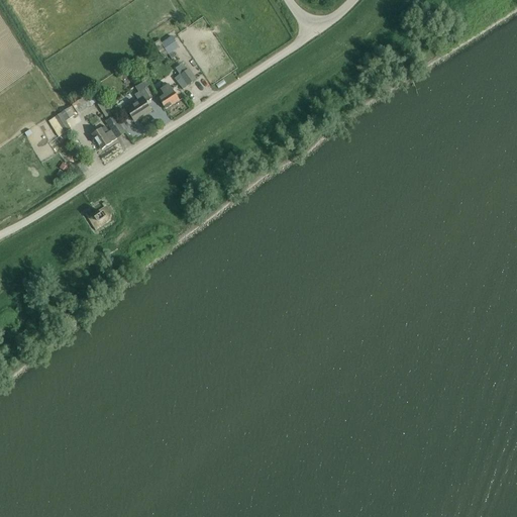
[(172,52),(179,47),(173,37),(172,36),(161,43),(159,40),(153,43),(163,57),(168,53),(172,59),(175,56),(172,52)]
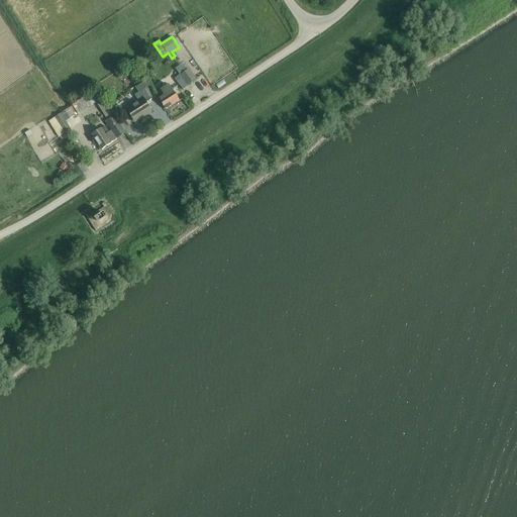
[(189,69),(180,75),(187,85),(196,79),(189,69)]
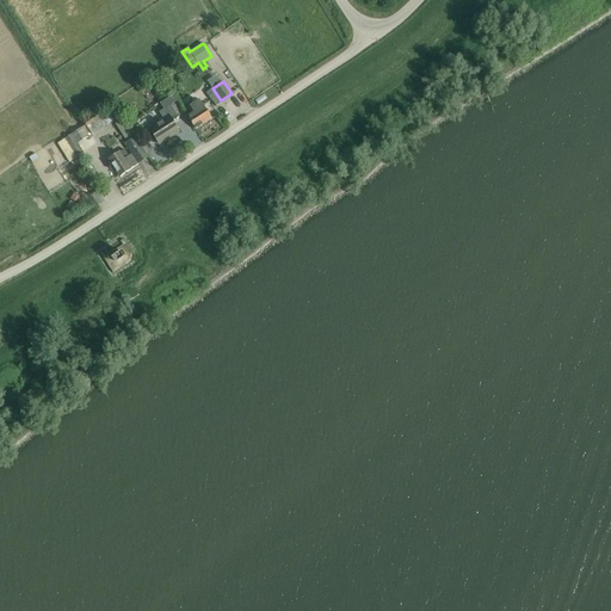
[(191,113),(187,116),(196,129),(211,118),(199,99),(187,106),(191,113)]
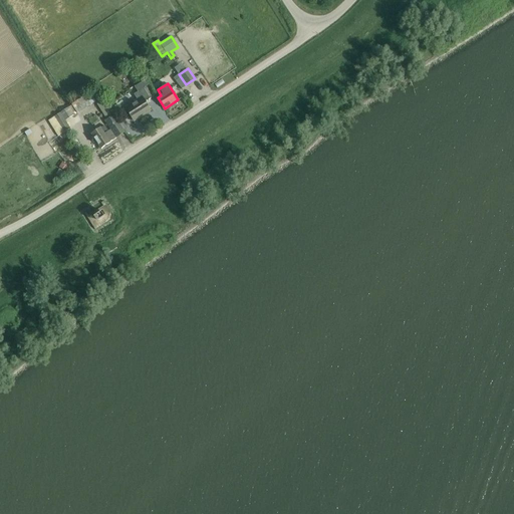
[(137,99),(124,107),(134,121),(151,110),(145,101),(151,97),(145,87),(134,94),(137,99)]
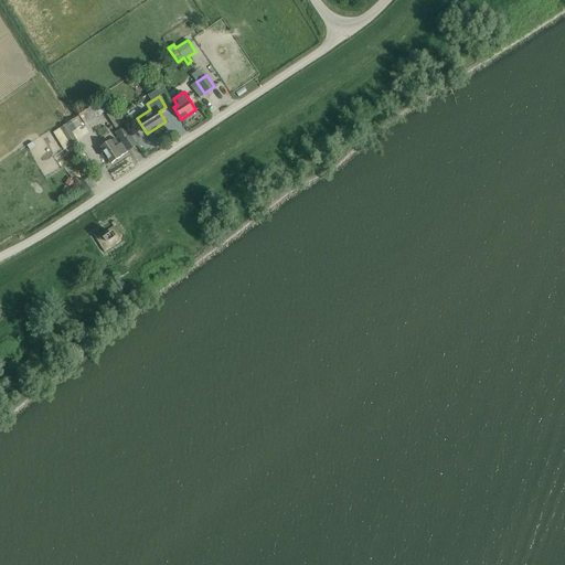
[(78,115),(80,116),(85,125),(105,112),(117,131),(115,132),(121,142),(119,144),(115,138),(112,140),(110,140),(99,147),(110,163),(121,156),(127,152),(137,146),(125,127),(125,126),(107,98),(99,103),(98,102),(78,115)]
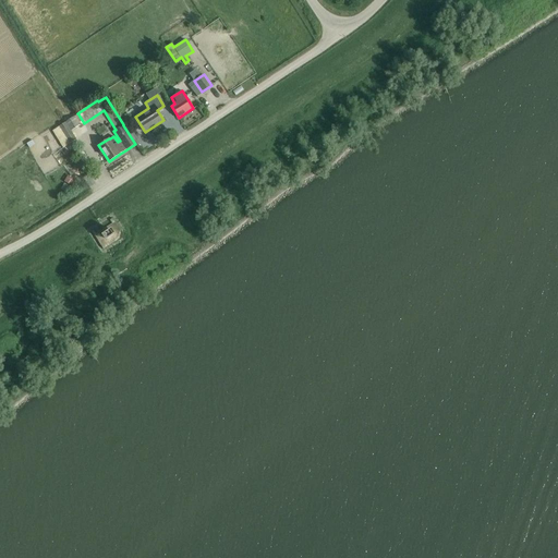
[(60,126),(59,126),(71,144),(71,143),(76,140),(71,131),(79,126),(84,123),(79,114),(73,117),(64,122),(60,126)]
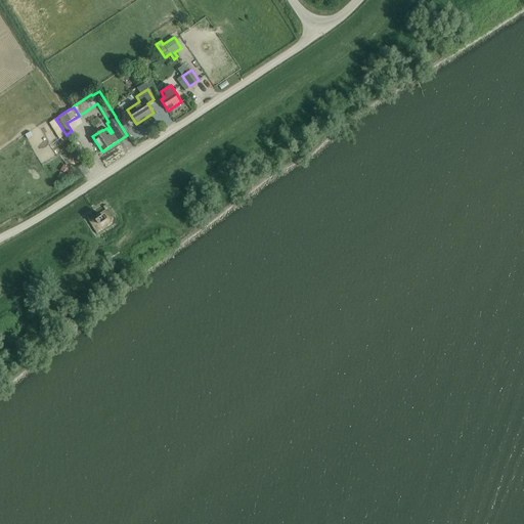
[(88,216),(86,217),(96,233),(108,226),(113,217),(104,204),(102,206),(104,210),(90,219),(88,216)]
